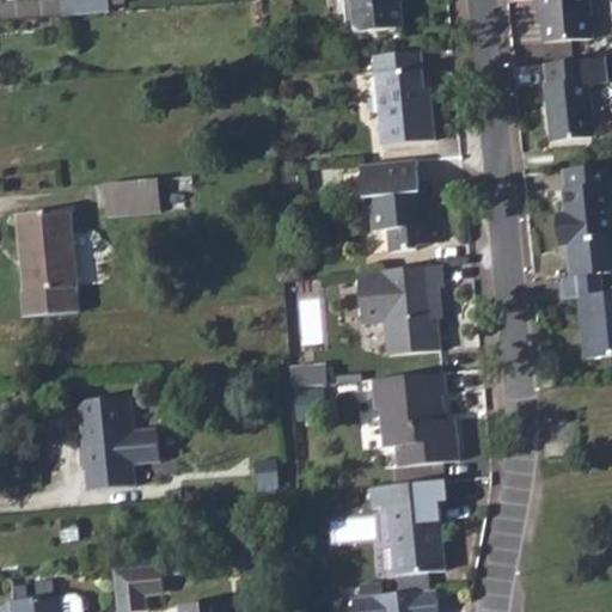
[(103,0),(56,0),(59,17),(105,12),(103,0)]
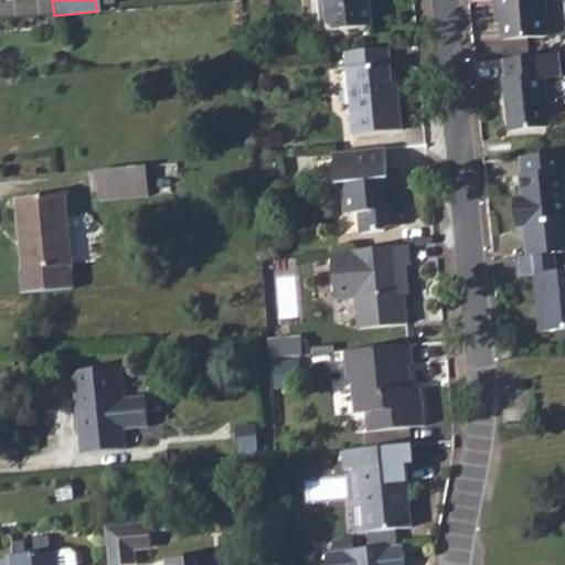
[(321,0),(323,21),(332,28),(370,23),(366,0),(321,0)]
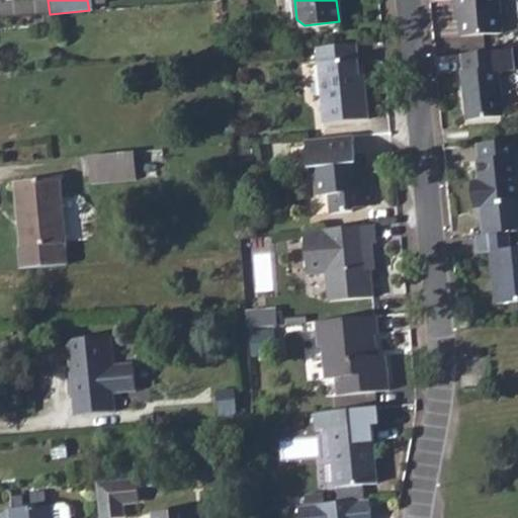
[(499,0),(454,0),(455,8),(459,8),(460,35),(500,33),(499,0)]
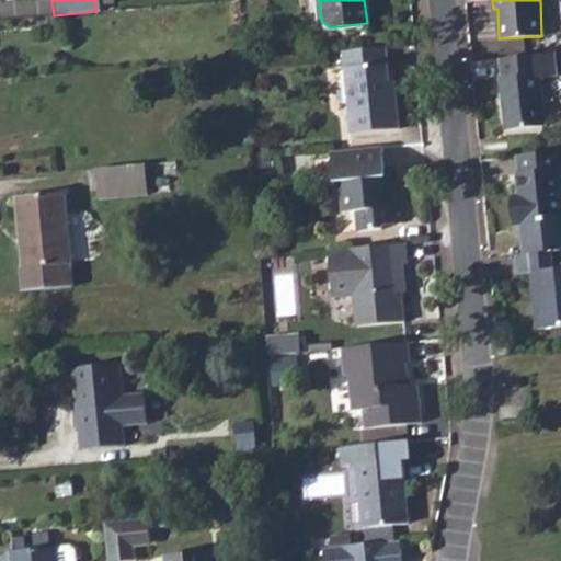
[(384,46),(340,50),(347,130),(396,126),(393,91),(387,92),(384,46)]
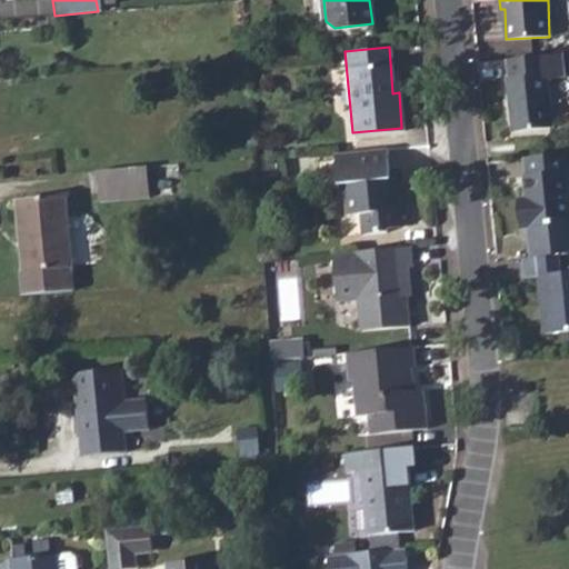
[(545,56),(503,59),(506,73),(508,73),(509,87),(507,87),(509,111),(550,108),(545,56)]
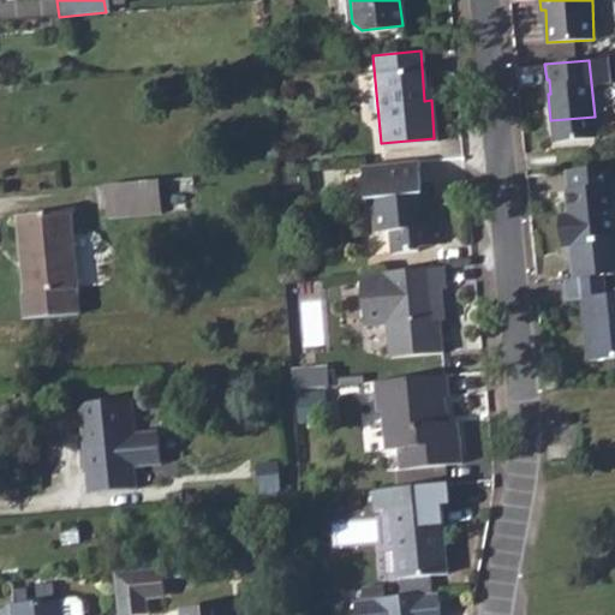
[(416,160),(360,163),(363,196),(368,196),(370,231),(387,231),(388,251),(415,250),(418,246),(439,245),(435,209),(424,209),(423,193),(419,192),(416,160)]
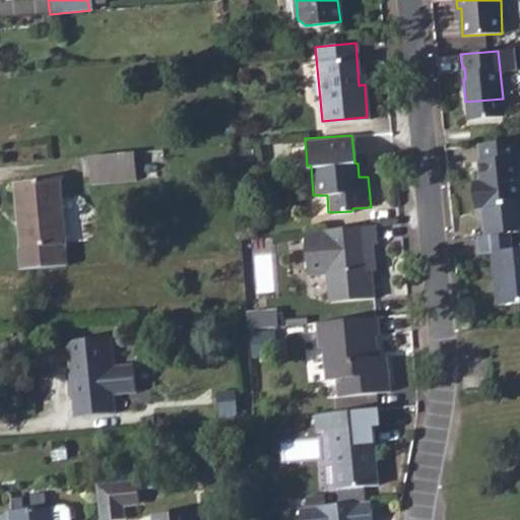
[(479,190),(473,190),(474,209),(519,205),(519,188),(515,141),(478,145),(479,163),(477,163),(478,184),(479,190)]
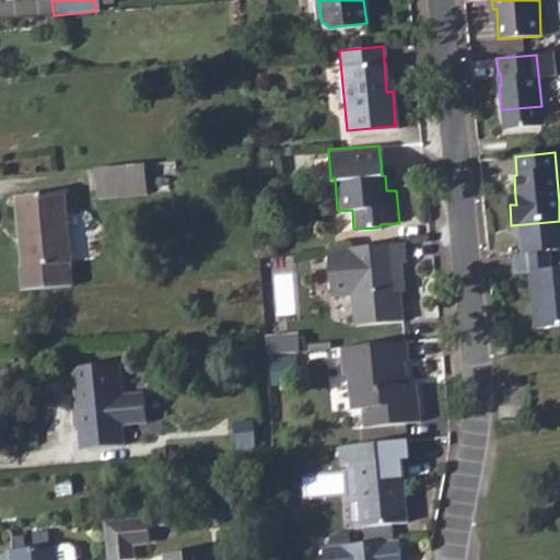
[(148,163),(100,167),(102,197),(150,194),(148,163)]
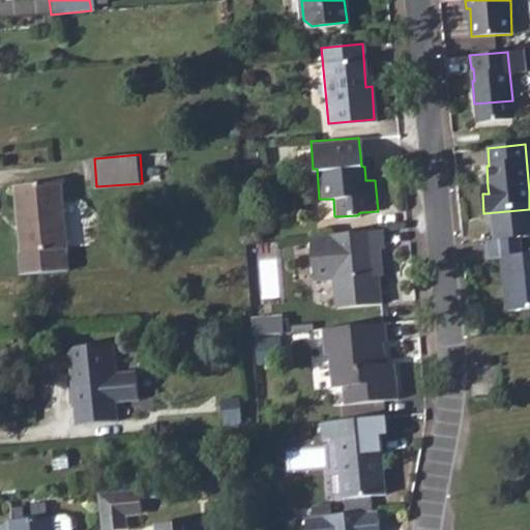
[(63,183),(16,186),(23,273),(70,270),(63,183)]
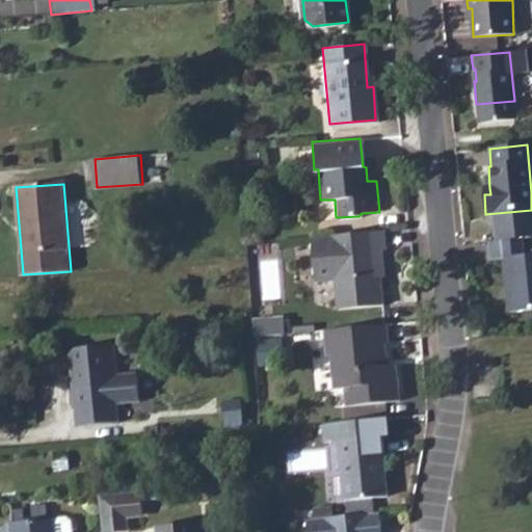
[(381,232),(328,237),(309,238),(313,282),(334,280),(337,310),(379,307),(376,271),(380,271),(378,251),(382,250),(381,232)]
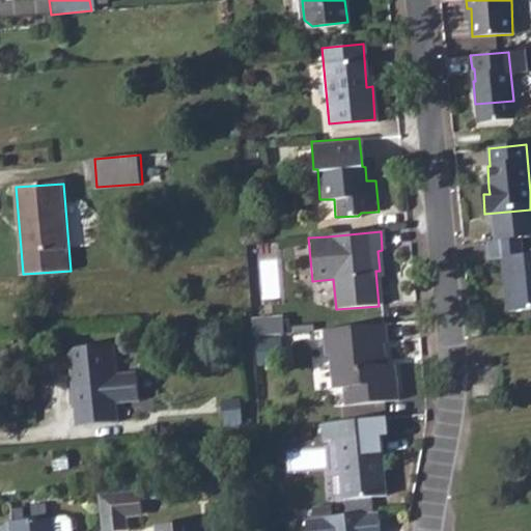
[(519,238),(487,240),(488,258),(501,258),(506,309),(530,306),(530,253),(520,255),(519,238)]
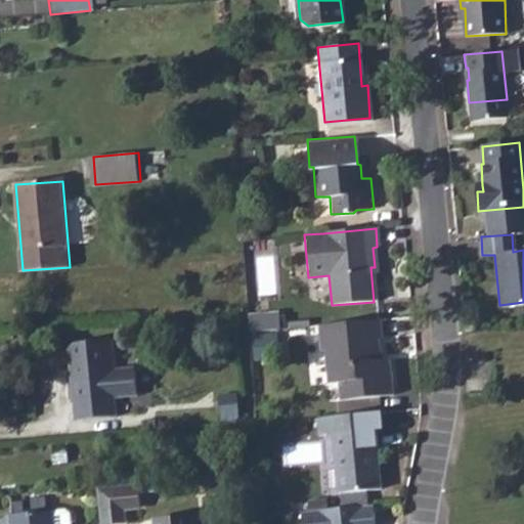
[(379,321),(318,326),(321,351),(324,351),(329,384),(339,384),(340,401),(391,396),(388,360),(377,360),(375,341),(381,341),(379,321)]
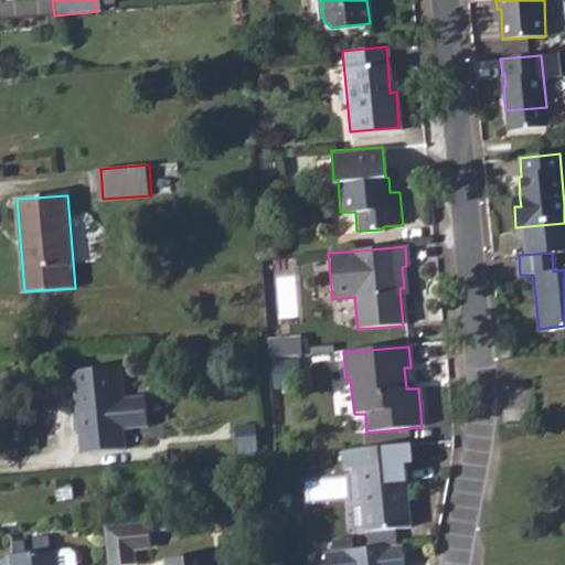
[(116,366),(68,372),(78,454),(121,448),(118,418),(144,415),(141,395),(119,397),(116,366)]
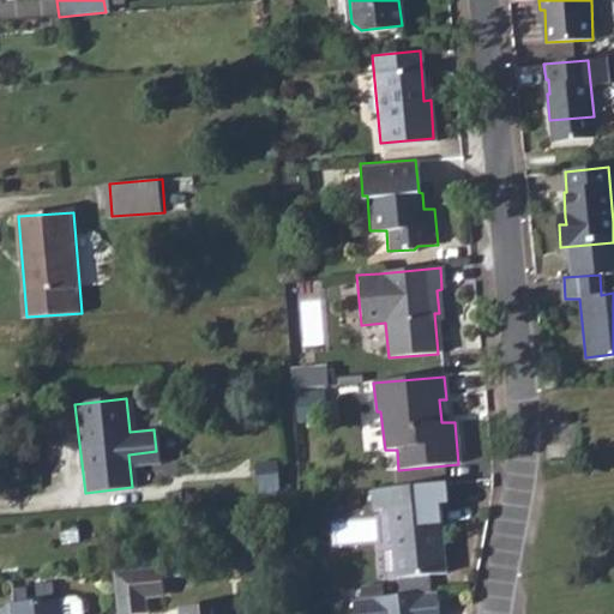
[(447,481),(371,489),(373,510),(391,509),(397,577),(447,572),(444,533),(439,533),(438,524),(443,523),(441,503),(449,503),(447,481)]
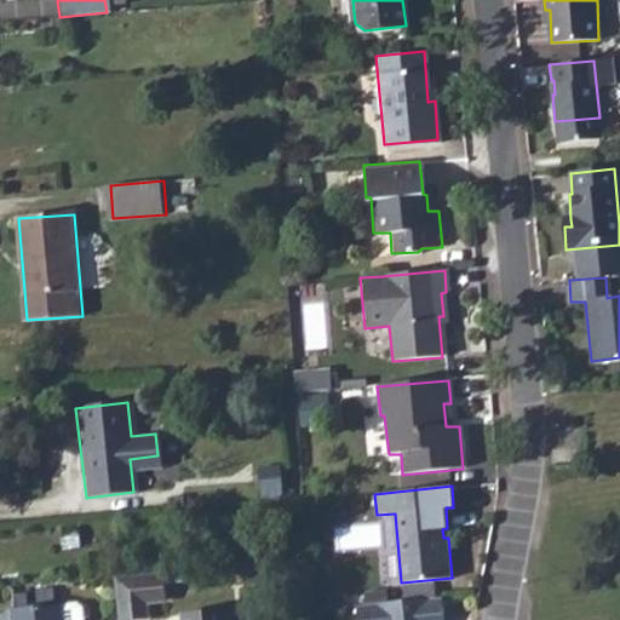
[(164,574),(114,579),(118,619),(148,619),(148,602),(166,601),(164,574)]
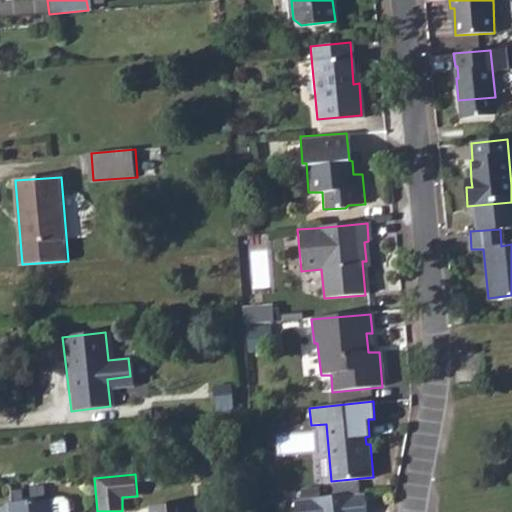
[(48,482),(10,485),(11,505),(50,502),(48,482)]
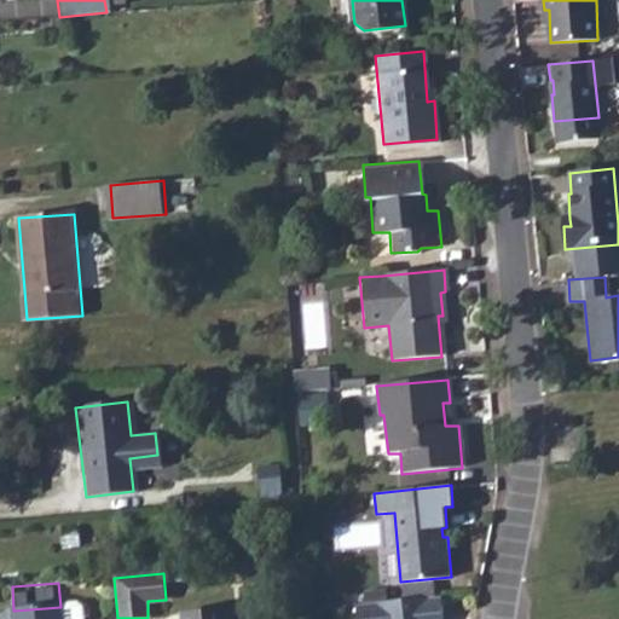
[(439,618),(438,603),(357,609),(357,618),(439,618)]
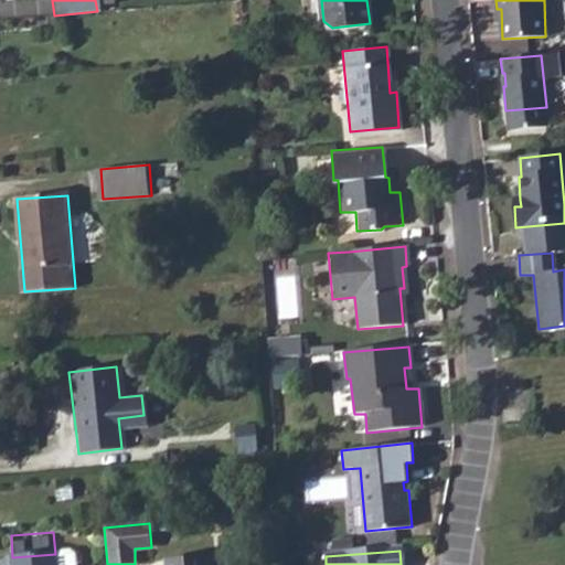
[(12,557),(12,564),(11,564),(75,564),(75,556),(71,553),(55,554),(12,557)]
